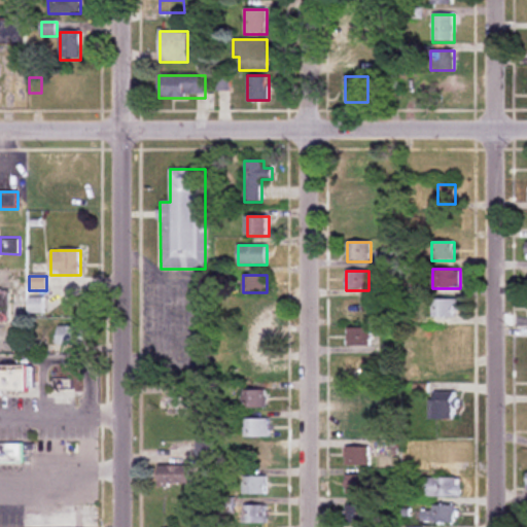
[(0,291),(0,322),(8,322),(8,291),(0,291)]
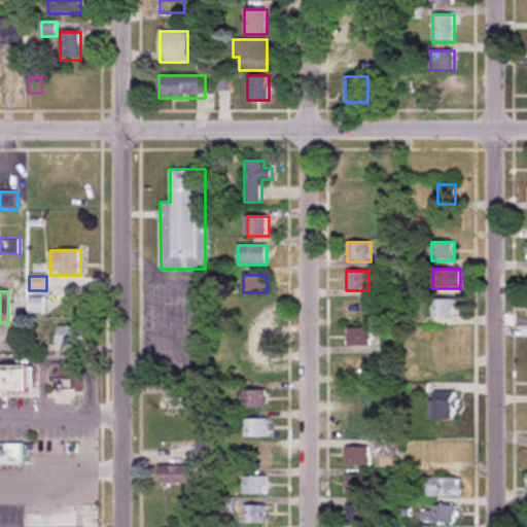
[(43,314),(43,299),(29,299),(29,314),(43,314)]
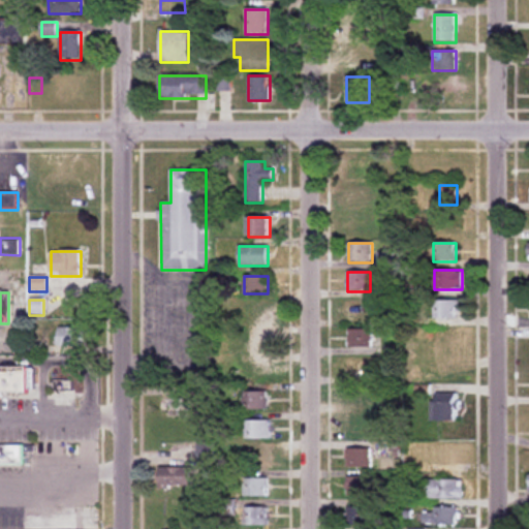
[(349,319),(369,319),(369,302),(349,302),(349,319)]
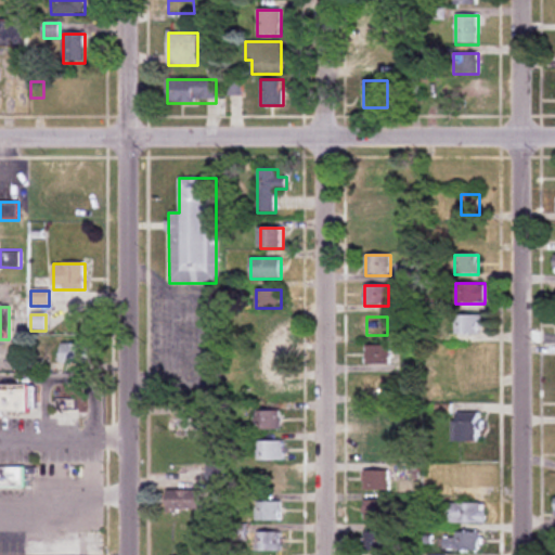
[(455,317),(455,335),(482,335),(482,317),(455,317)]
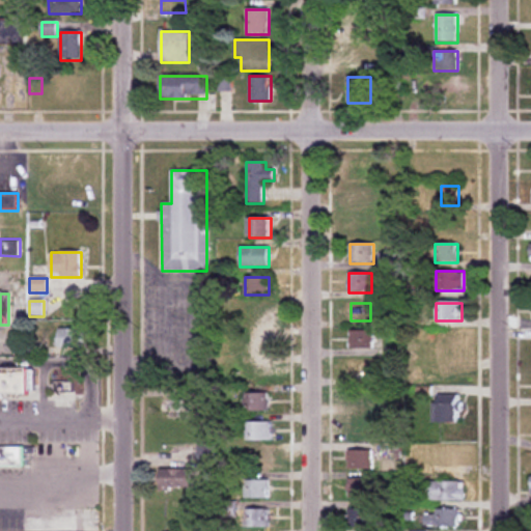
[(246,325),(272,325),(272,306),(246,306),(246,325)]
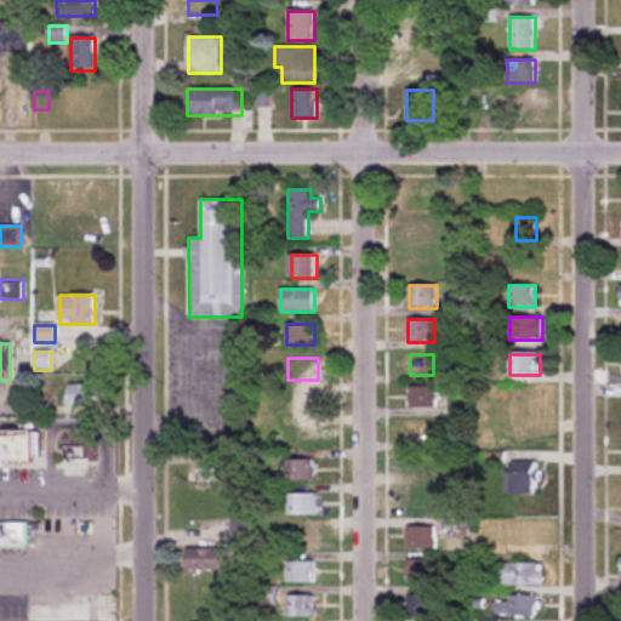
[(101,386),(69,386),(69,406),(101,406),(101,386)]
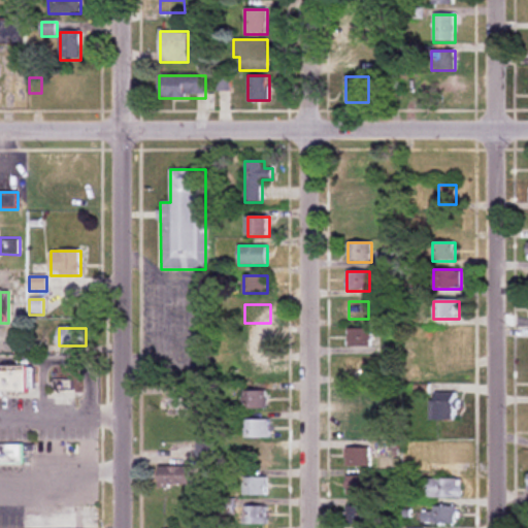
[(371,348),(371,329),(347,329),(347,348),(371,348)]
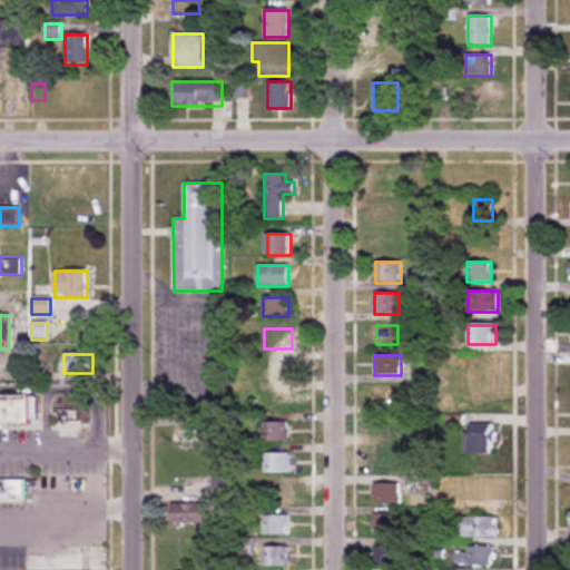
[(254,380),(290,379),(290,360),(266,360),(266,372),(254,372),(254,380)]
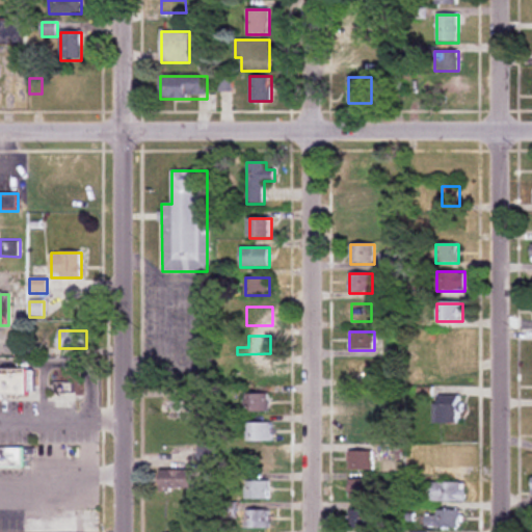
[(351,378),(374,378),(374,361),(351,361),(351,378)]
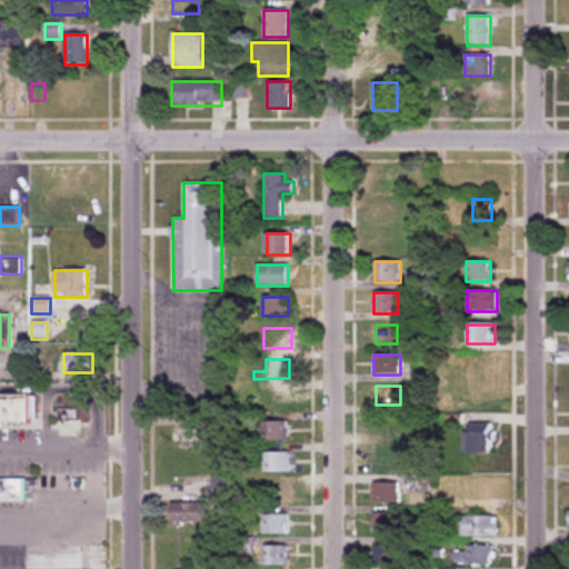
[(287,409),(287,389),(263,389),(263,409),(287,409)]
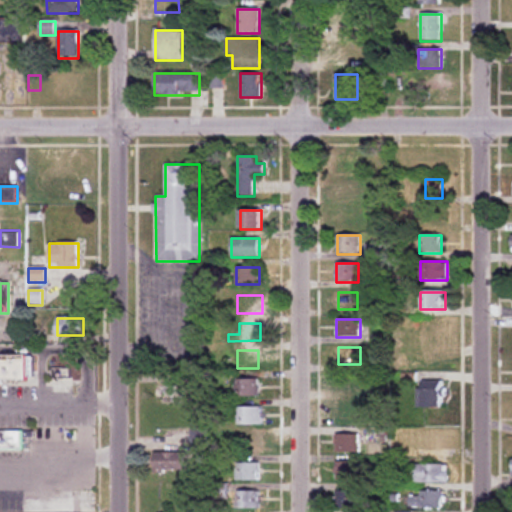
[(0,355),(0,380),(31,381),(31,355),(0,355)]
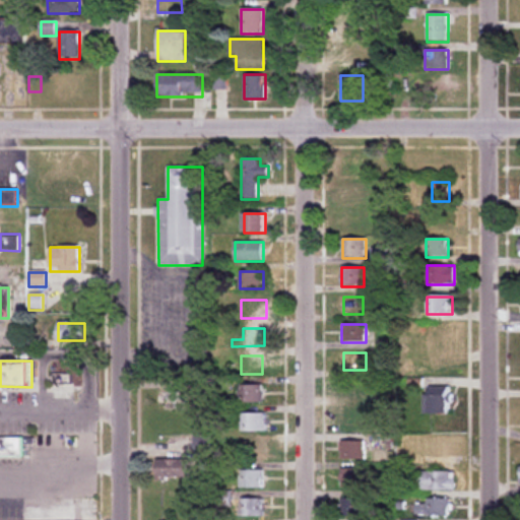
[(240,402),(263,402),(263,384),(240,384),(240,402)]
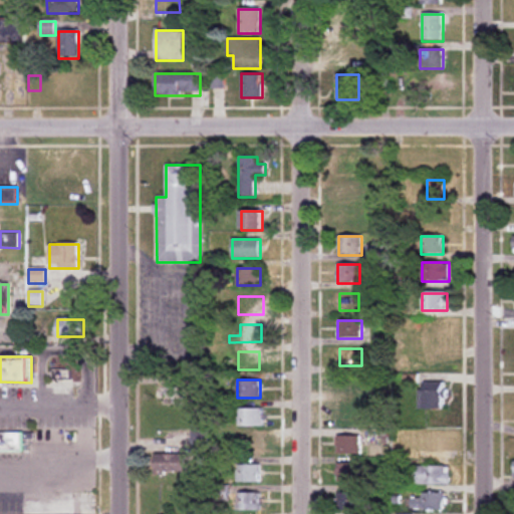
[(424,410),(444,410),(444,383),(424,383),(424,410)]
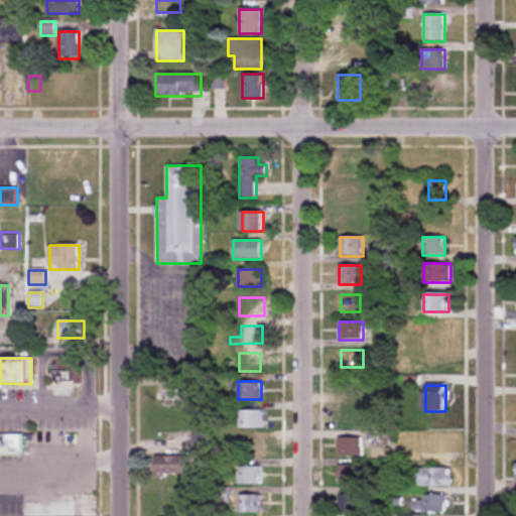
[(186,388),(156,388),(156,408),(186,408),(186,388)]
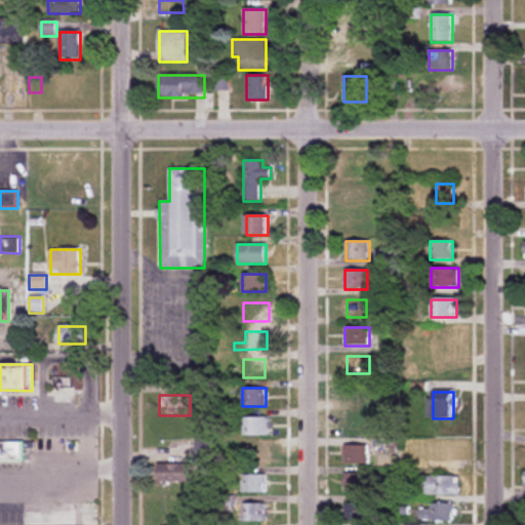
[(269,417),(243,417),(243,435),(269,435),(269,417)]
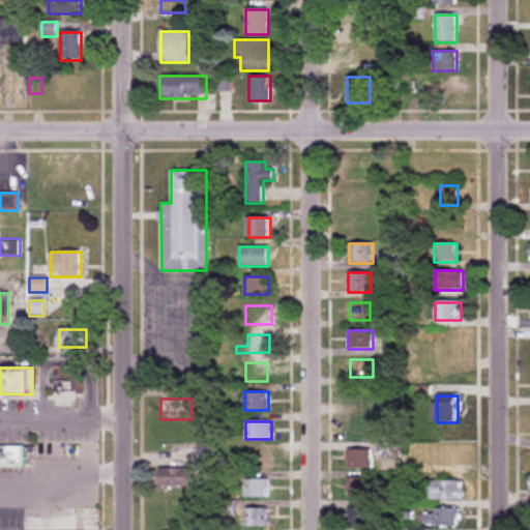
[(0,466),(22,466),(22,446),(0,446),(0,466)]
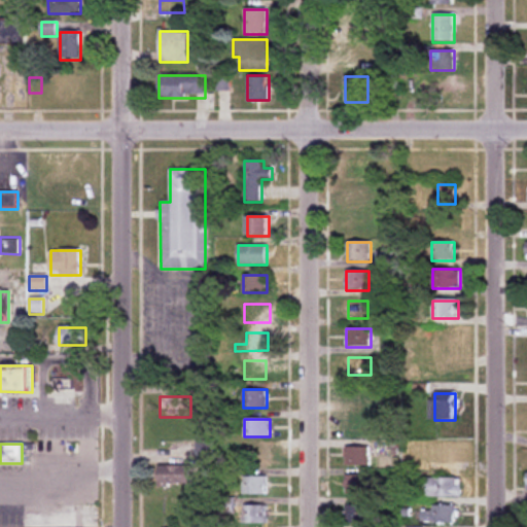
[(455,462),(455,445),(428,445),(428,462),(455,462)]
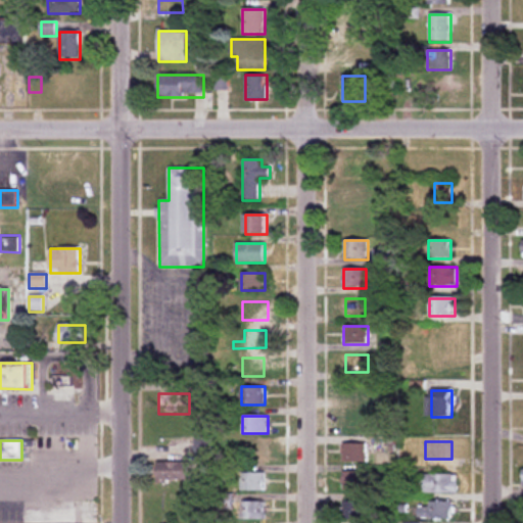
[(265,444),(246,444),(246,463),(265,463),(265,444)]
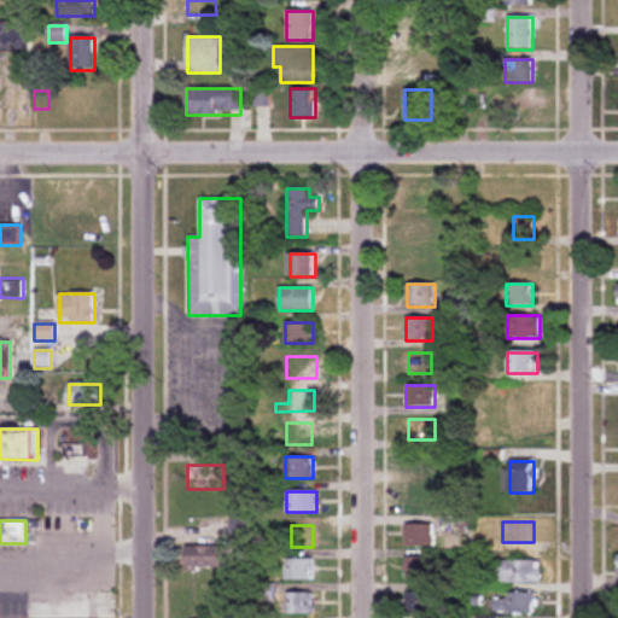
[(432,525),(404,525),(404,548),(432,548),(432,525)]
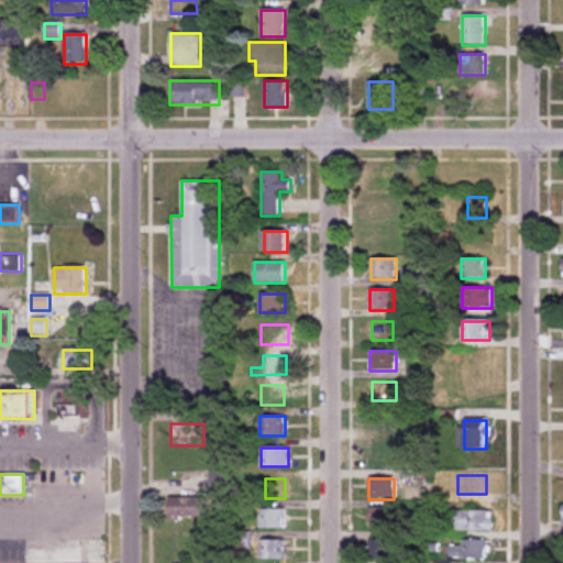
[(203,498),(170,498),(170,520),(203,520),(203,498)]
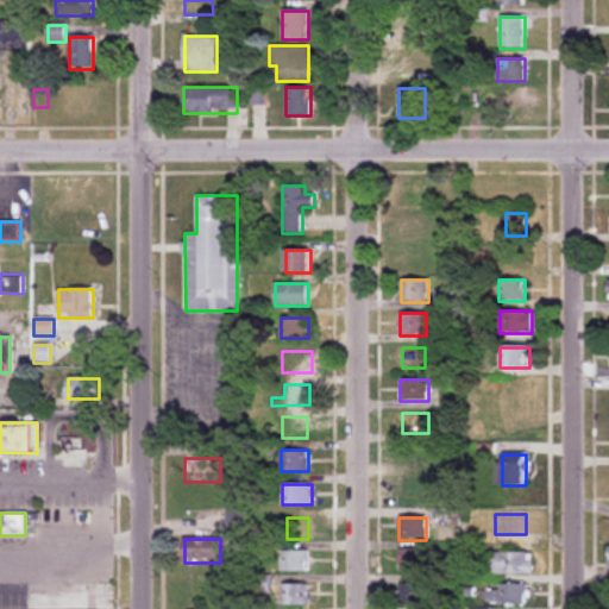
[(426,548),(400,548),(400,572),(426,572),(426,548)]
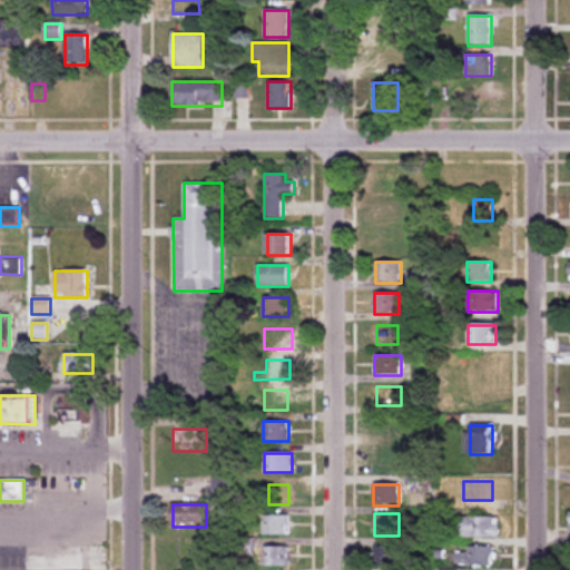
[(264,536),(288,536),(288,516),(264,516),(264,536)]
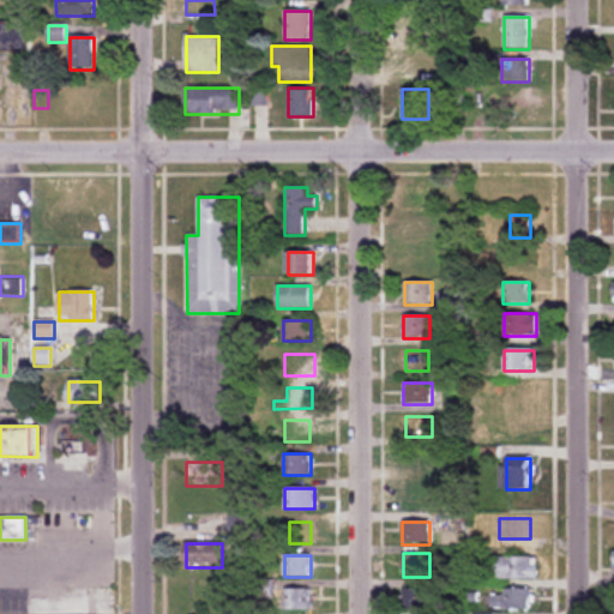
[(537,558),(497,558),(497,579),(537,579),(537,558)]
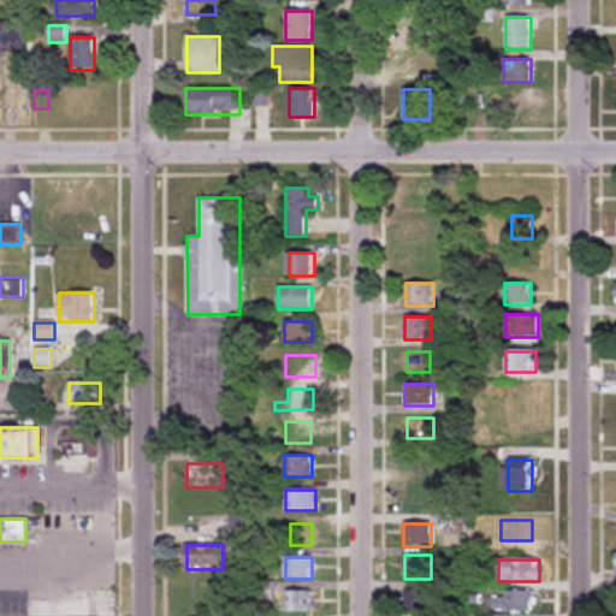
[(312,591),(285,591),(285,612),(312,612),(312,591)]
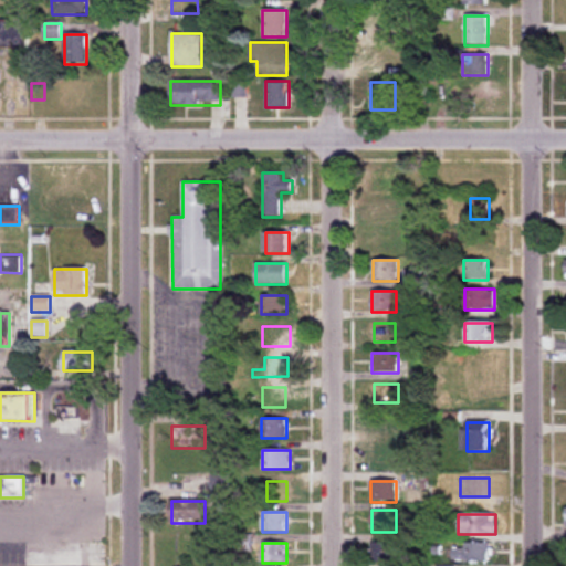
[(397,543),(371,543),(371,564),(397,564),(397,543)]
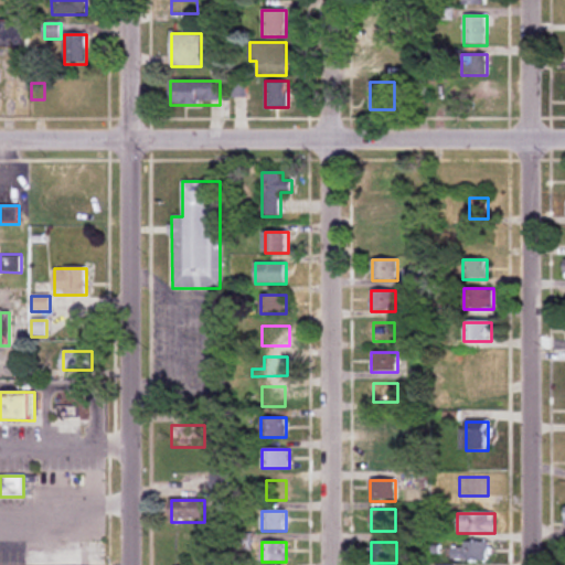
[(488,562),(488,542),(467,542),(467,562),(488,562)]
